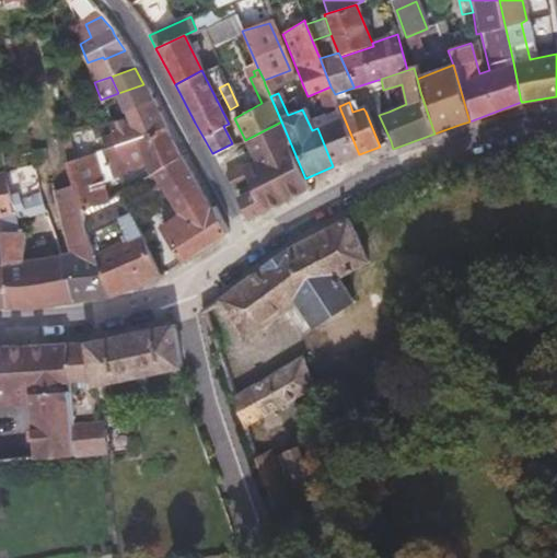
[(129,118),(111,126),(114,135),(118,146),(165,130),(152,104),(127,114),(129,118)]
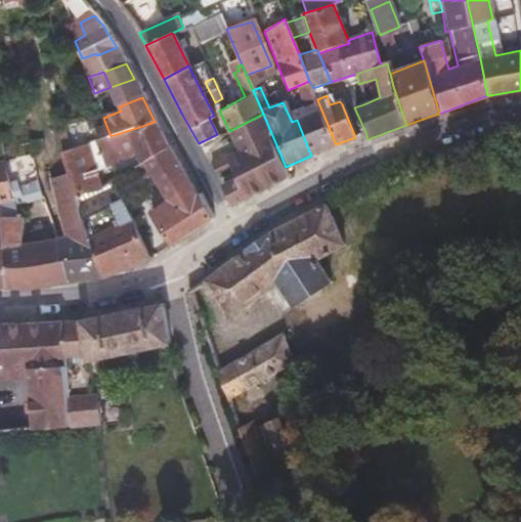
[(297,120),(311,156),(336,144),(318,102),(309,105),(311,111),(297,120)]
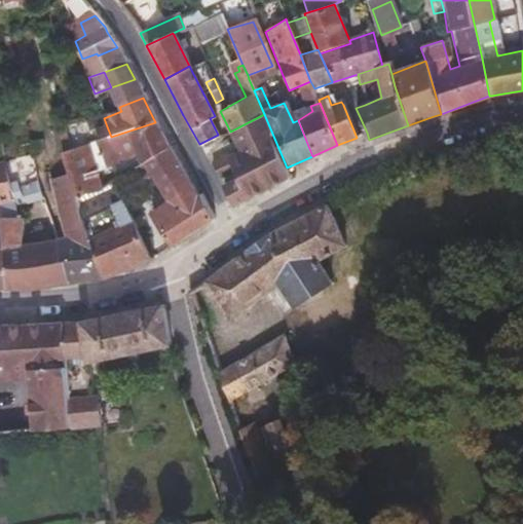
[(224,170),(216,174),(233,207),(251,197),(289,178),(285,169),(287,167),(264,114),(230,132),(238,148),(227,154),(237,178),(230,182),(224,170)]
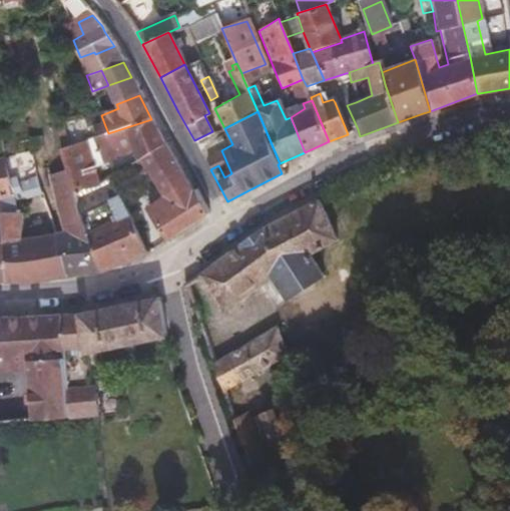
[(141,158),(165,144),(151,119),(108,133),(104,123),(94,126),(98,138),(95,138),(101,155),(131,144),(136,156),(139,159),(141,158)]
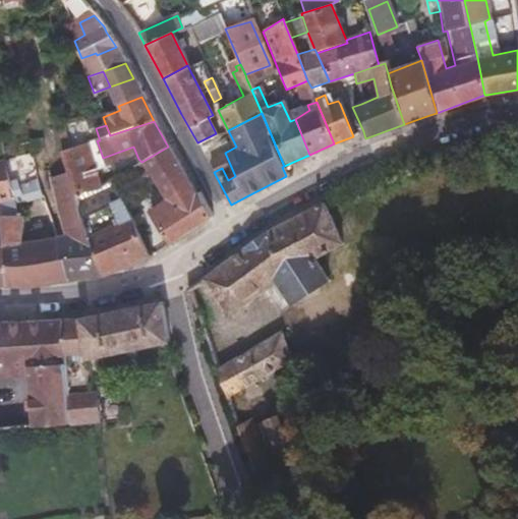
[(69,171),(76,192),(94,193),(101,187),(88,142),(69,148),(64,126),(58,128),(61,143),(69,171)]
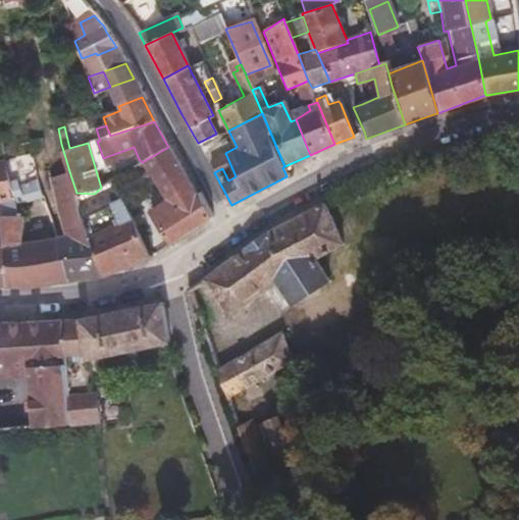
[(107,170),(139,159),(134,147),(103,158),(107,170)]
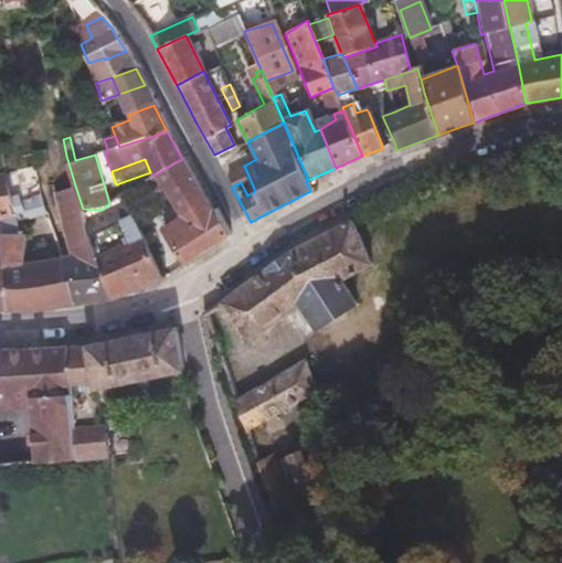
[(162,229),(183,264),(231,235),(216,209),(212,210),(186,162),(182,159),(156,174),(182,218),(162,229)]
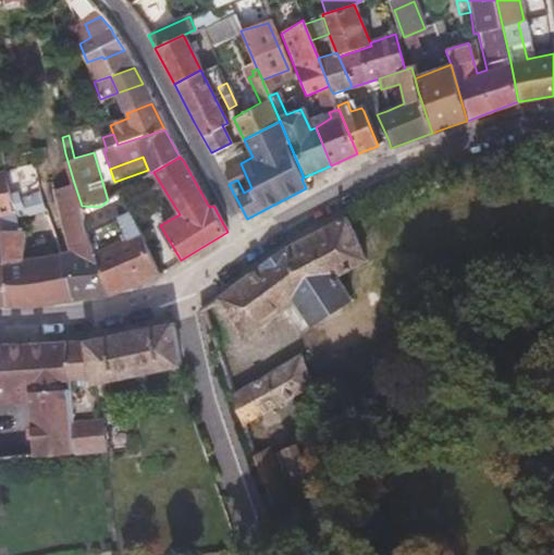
[(0,230),(20,230),(16,219),(11,200),(4,173),(0,174),(0,230)]
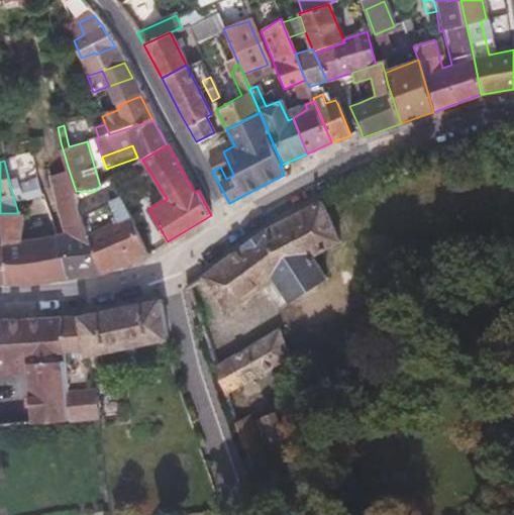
[(56,238),(69,279),(101,273),(88,230),(78,199),(76,191),(69,170),(52,178),(65,237),(56,238)]
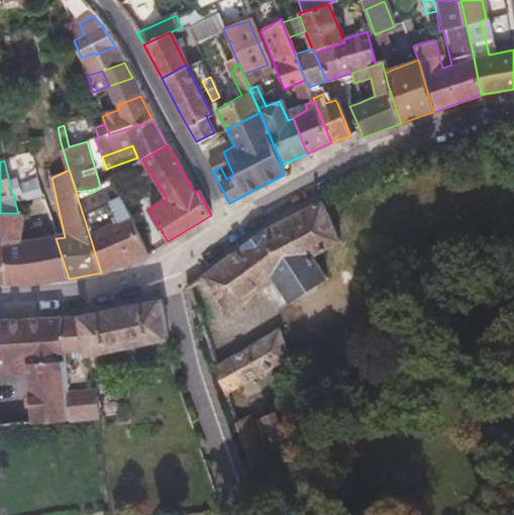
[(15,203),(41,197),(37,178),(10,186),(15,203)]
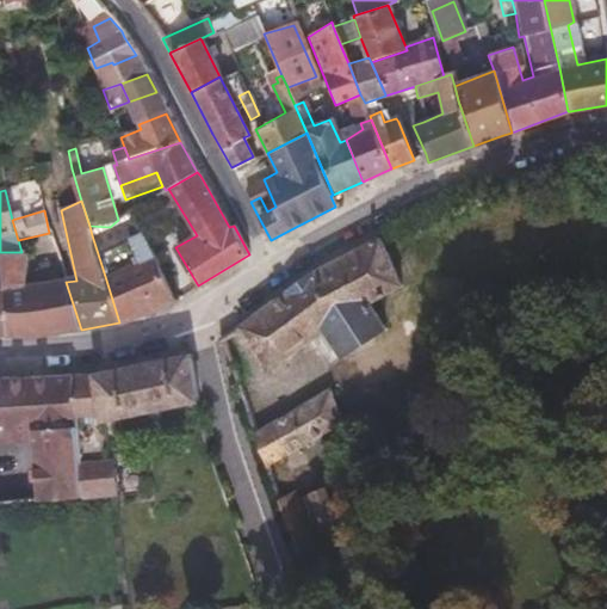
[(104,272),(119,323),(177,300),(130,211),(118,220),(110,227),(90,226),(92,235),(104,272)]
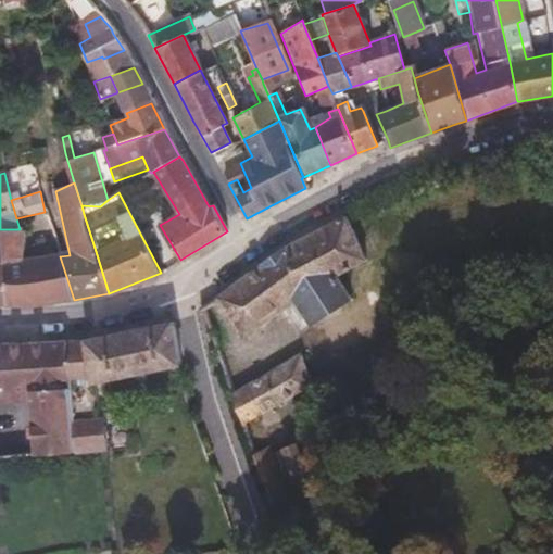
[(363,260),(346,216),(311,235),(284,249),(216,299),(242,341),(297,304),(312,327),(350,303),(336,278),(363,260)]
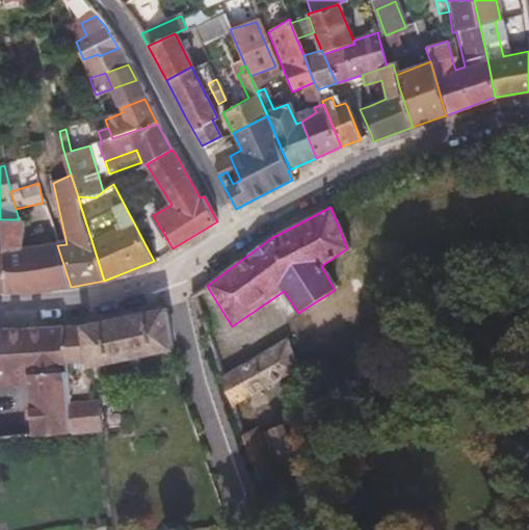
[(2,250),(5,294),(26,294),(71,287),(57,245),(20,250),(22,220),(19,219),(0,219),(2,250)]
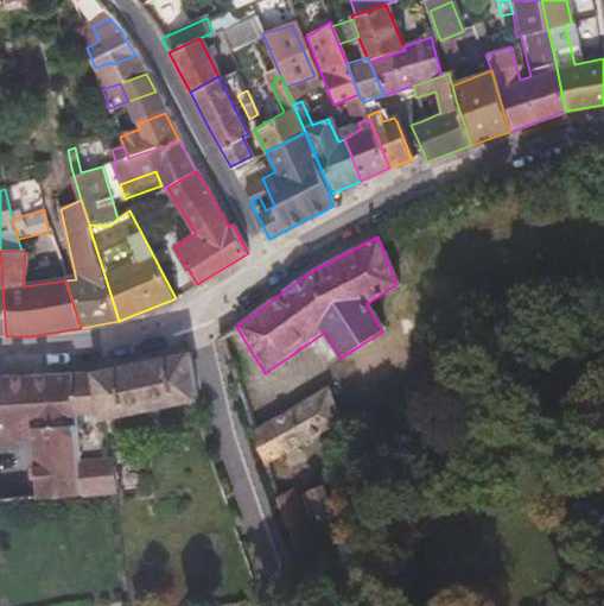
[(237,387),(220,336),(214,340),(221,361),(217,363),(228,391),(237,387)]
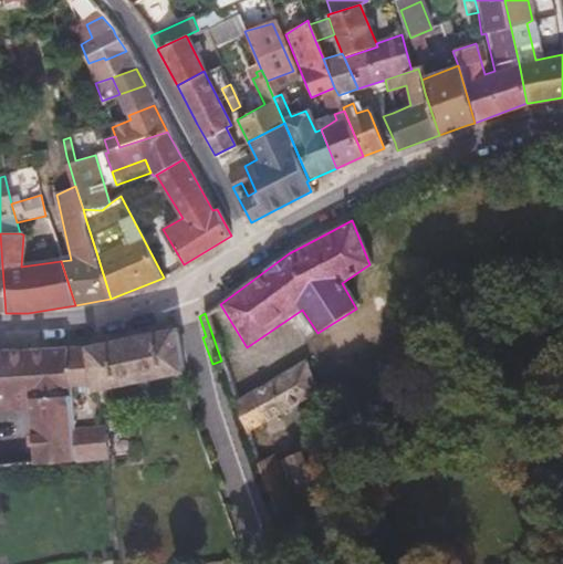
[(179,372),(173,329),(89,345),(68,346),(76,444),(92,441),(87,384),(93,383),(94,386),(179,372)]
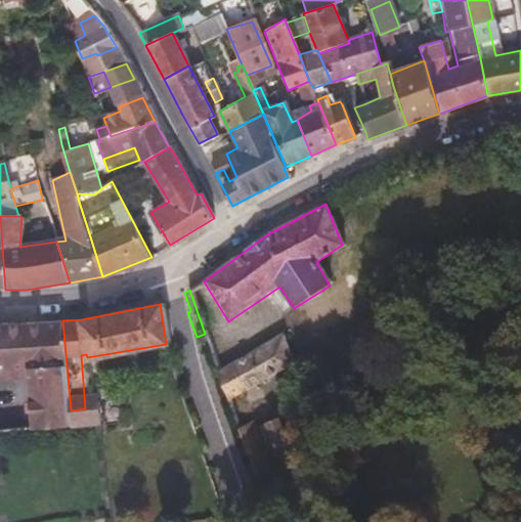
[(71,410),(62,320),(10,324),(0,324),(0,380),(9,380),(8,376),(7,368),(29,366),(29,375),(34,427),(35,430),(72,426),(71,410)]
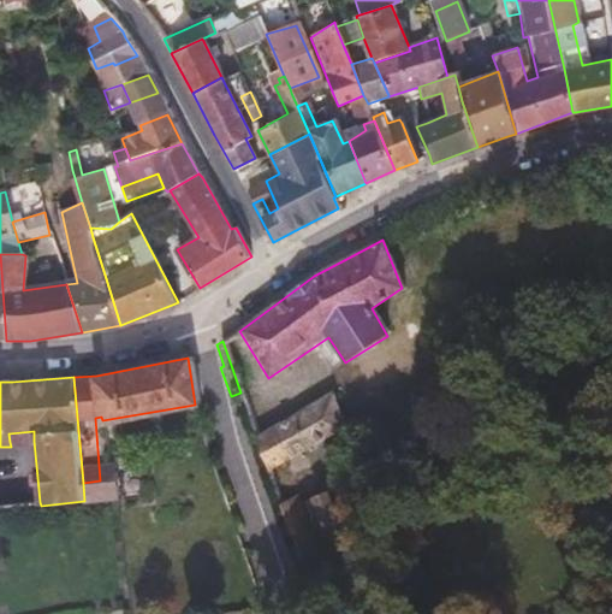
[(255,437),(272,483),(313,470),(306,452),(344,431),(333,396),(283,424),(255,437)]
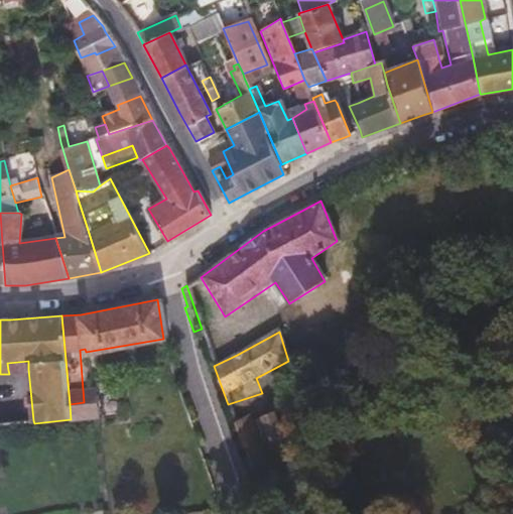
[(7,363),(8,370),(28,369),(28,361),(7,363)]
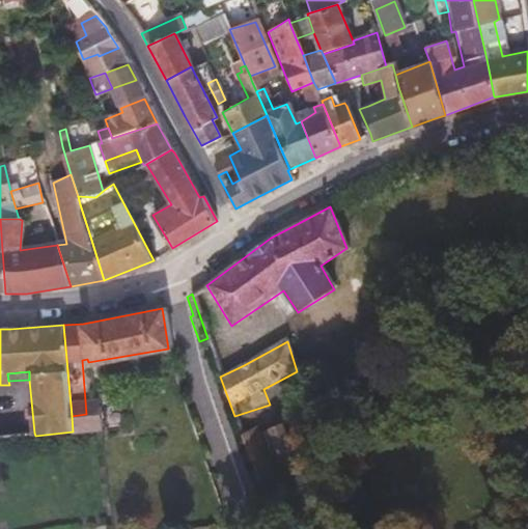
[(86,414),(72,416),(73,432),(75,450),(99,446),(94,413),(86,414)]
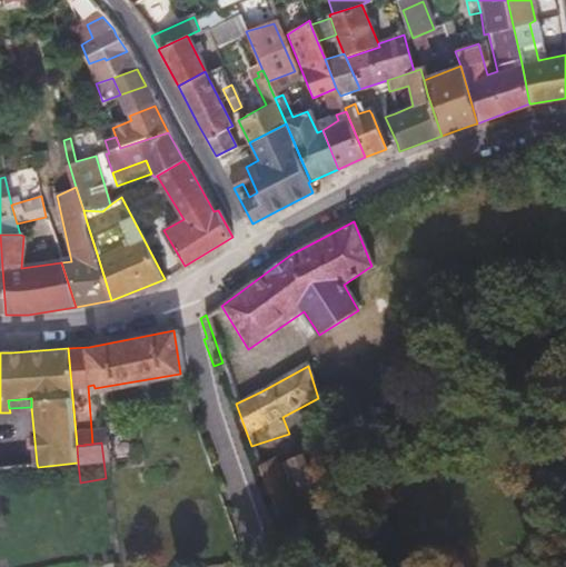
[(311,454),(320,479),(329,475),(320,450),(311,454)]
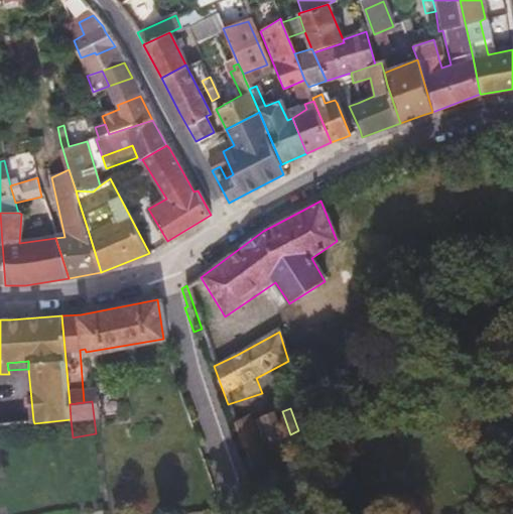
[(283,436),(290,434),(282,411),(258,421),(266,442),(271,441),(274,450),(285,444),(283,436)]
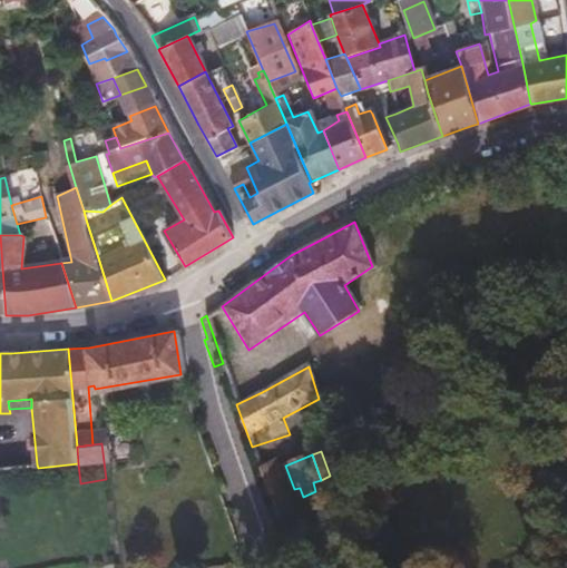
[(258,466),(293,566),(309,560),(274,461),(258,466)]
